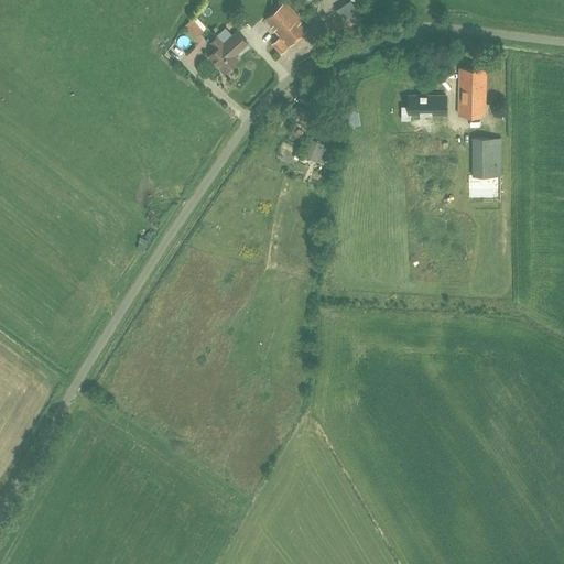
[(308,29),(299,18),(300,17),(285,1),(266,19),(281,36),(273,44),(281,53),(308,29)]
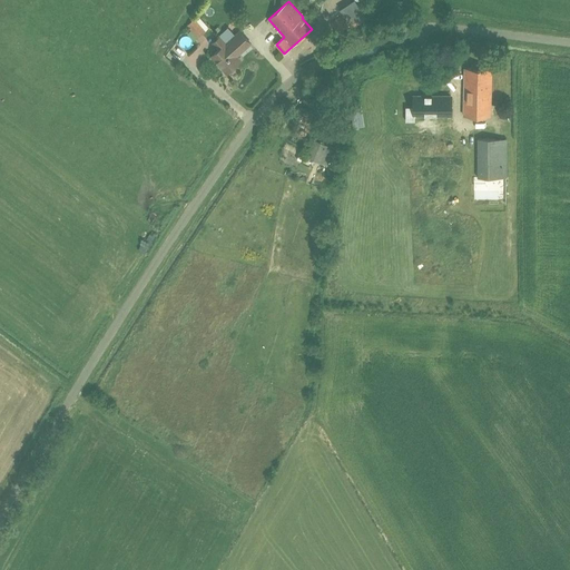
[(352,29),(343,15),(325,26),(335,40),(352,29)]
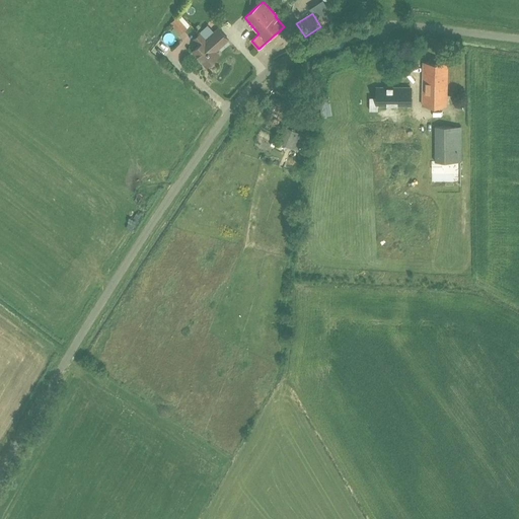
[(180,33),(187,27),(176,17),(171,23),(180,33)]
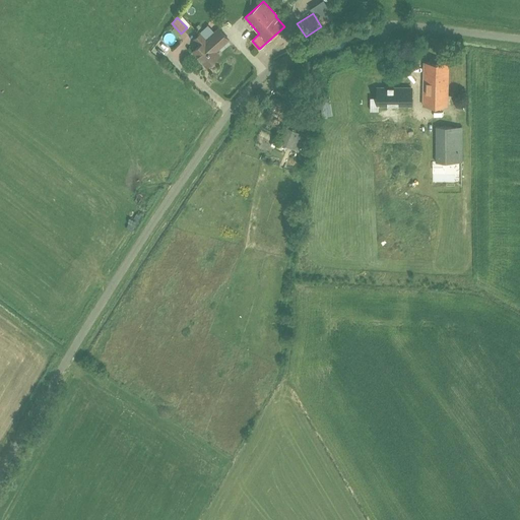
[(230,40),(218,28),(206,40),(201,34),(195,39),(200,45),(193,52),(207,67),(220,54),(216,51),(230,40)]
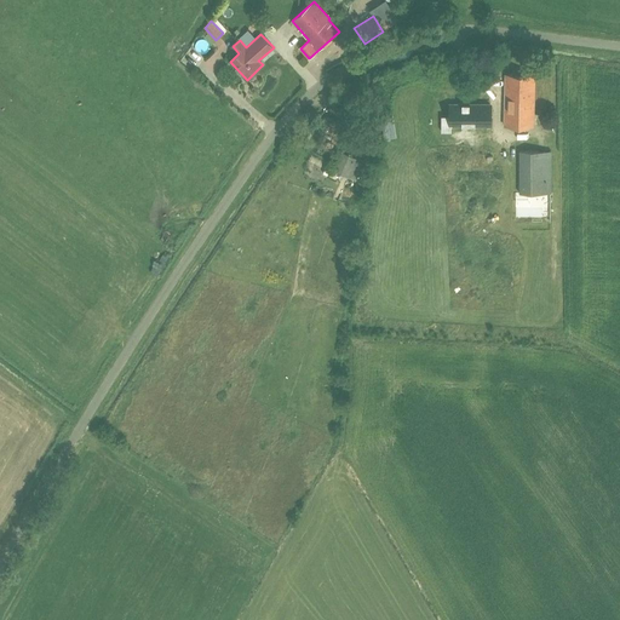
[(534,126),(535,75),(506,74),(505,125),(534,126)]
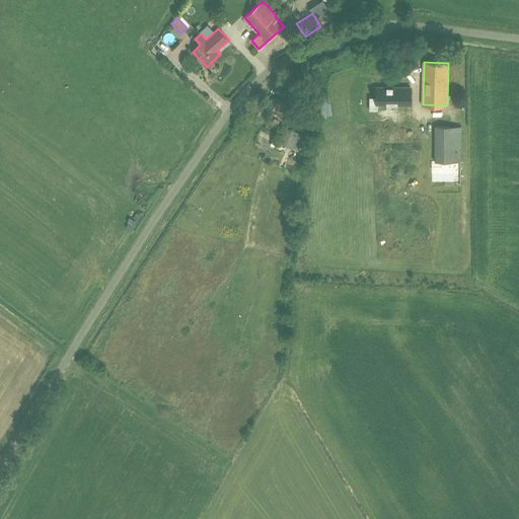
[(370,97),(370,110),(378,110),(378,104),(406,104),(406,95),(411,95),(411,87),(377,87),(377,97),(370,97)]
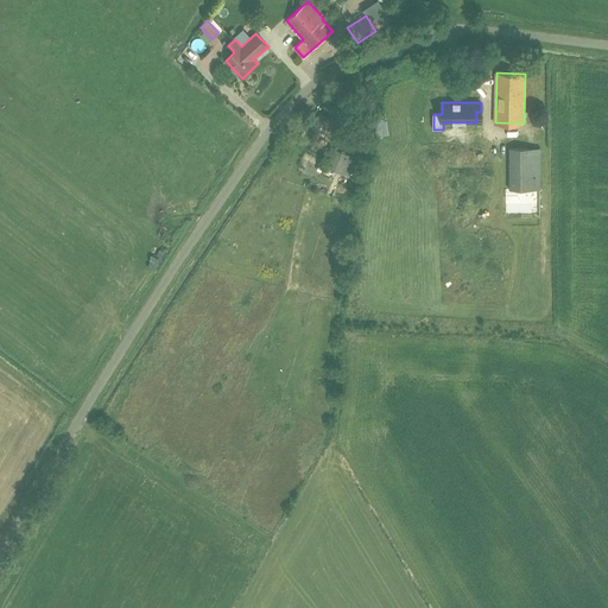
[(580,112),(567,118),(571,128),(576,126),(575,121),(582,118),(580,112)]
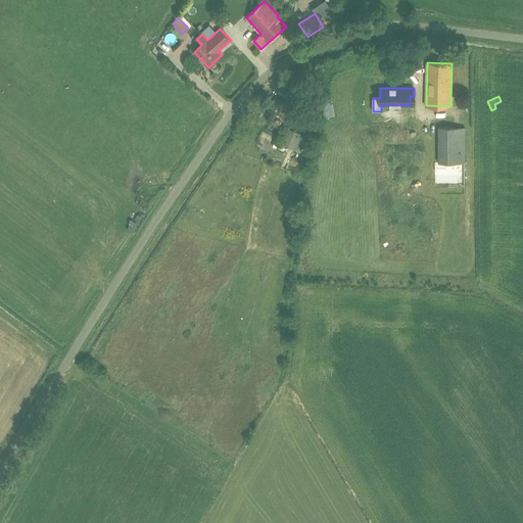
[(295,106),(276,98),(264,127),(283,135),(295,106)]
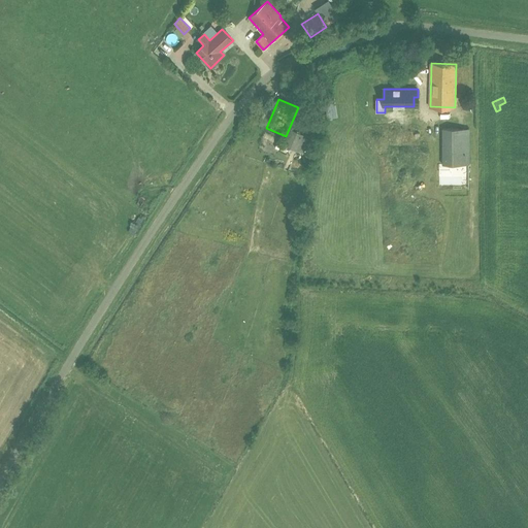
[(304,153),(310,137),(290,128),(284,143),(304,153)]
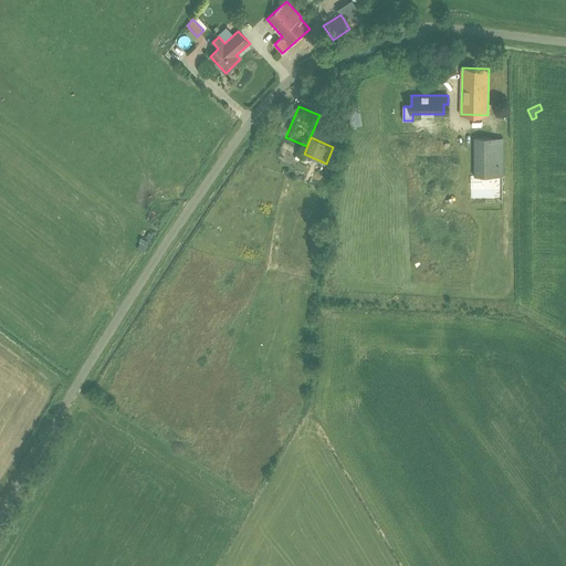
[(474,138),(474,148),(485,148),(485,176),(503,176),(503,138),(474,138)]
